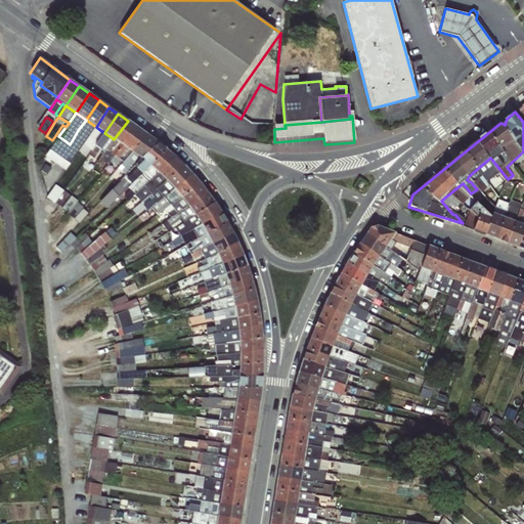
[(96,127),(86,120),(78,130),(83,134),(88,137),(96,127)]
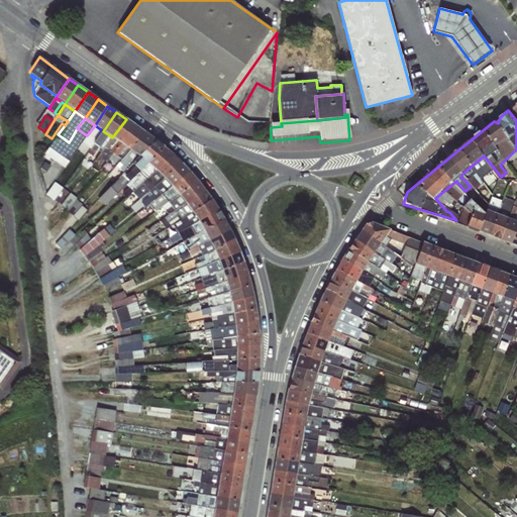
[(134,124),(126,119),(112,137),(121,143),(134,124)]
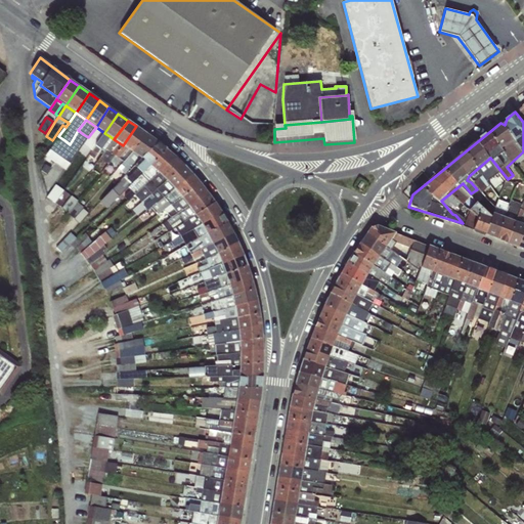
[(147,134),(136,126),(123,145),(132,153),(147,134)]
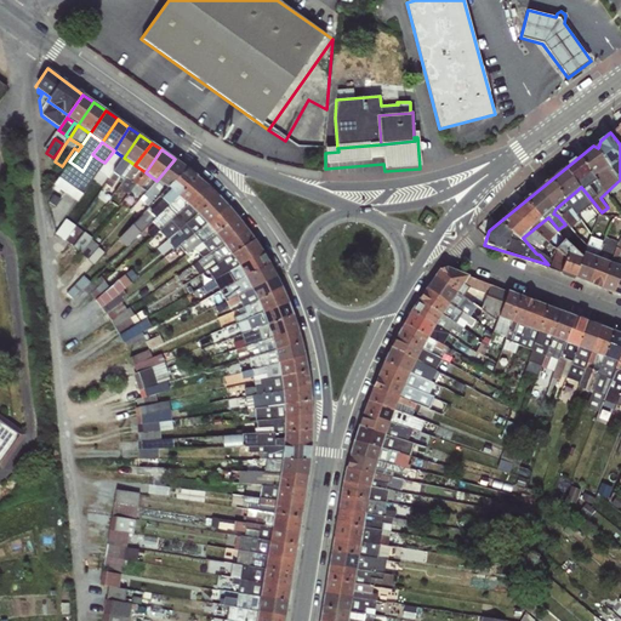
[(109,181),(124,158),(114,151),(104,163),(102,167),(98,172),(109,181)]
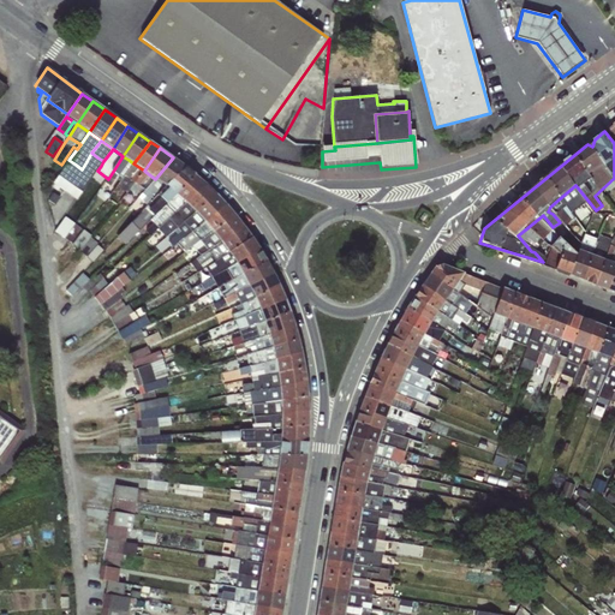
[(97,157),(91,153),(85,163),(90,167),(95,161),(97,157)]
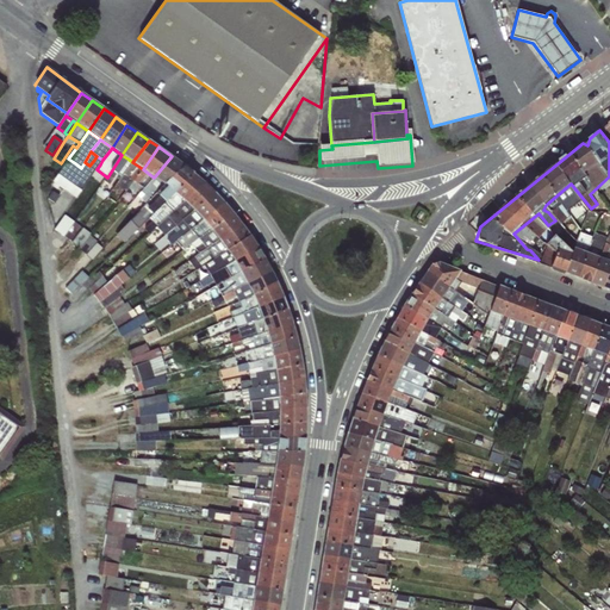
[(128,159),(122,155),(107,178),(101,186),(106,191),(114,178),(128,159)]
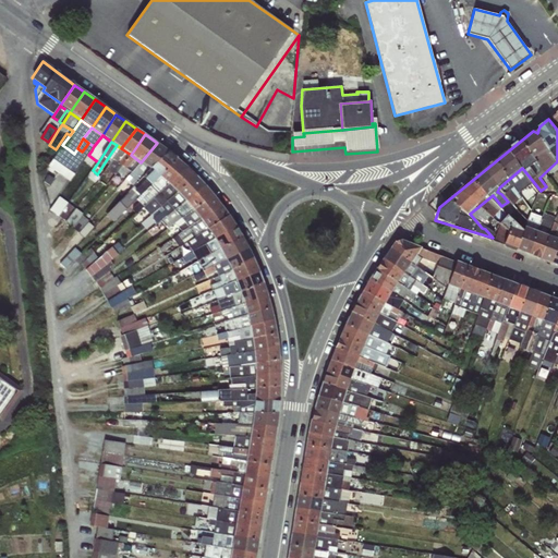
[(168,150),(157,143),(141,162),(153,170),(168,150)]
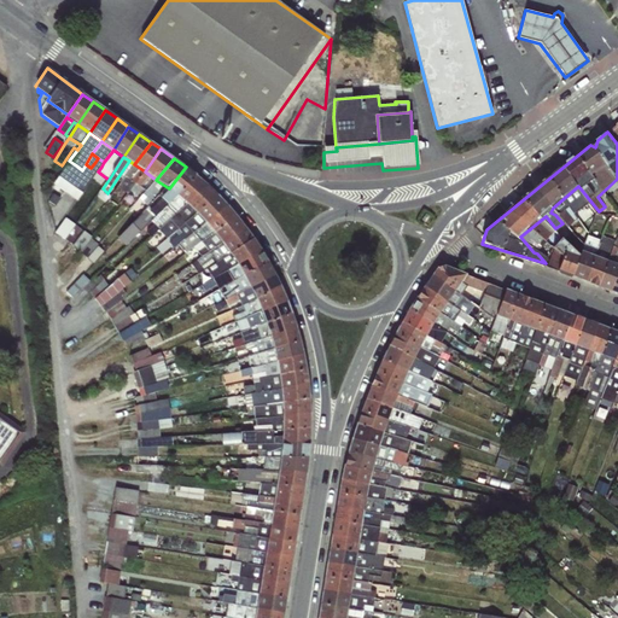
[(53,185),(73,198),(77,191),(91,168),(86,164),(82,170),(77,178),(71,173),(76,165),(69,161),(64,168),(53,185)]
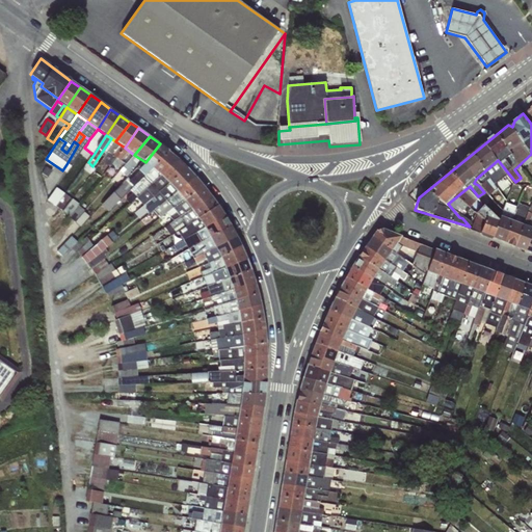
[(103,157),(115,141),(111,138),(100,155),(103,157)]
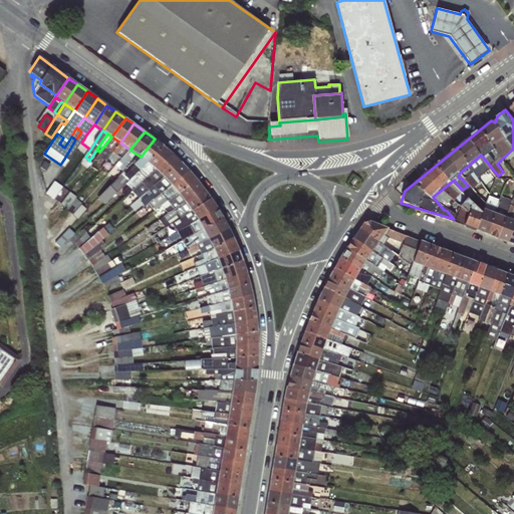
[(81,143),(84,139),(79,135),(75,140),(64,159),(60,165),(64,167),(79,144),(81,143)]
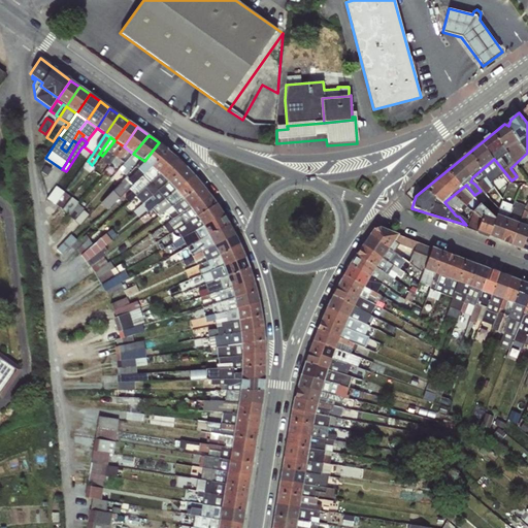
[(124,146),(114,140),(100,160),(109,166),(111,163),(116,157),(124,146)]
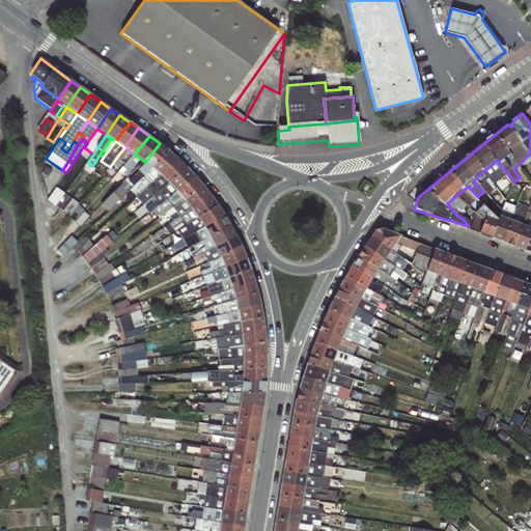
[(71,146),(65,142),(61,148),(66,152),(71,146)]
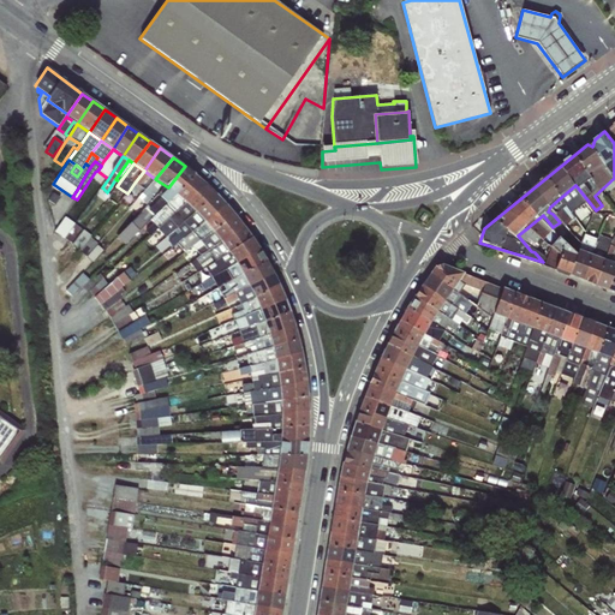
[(195,174),(185,166),(168,187),(159,197),(160,197),(166,203),(177,195),(195,174)]
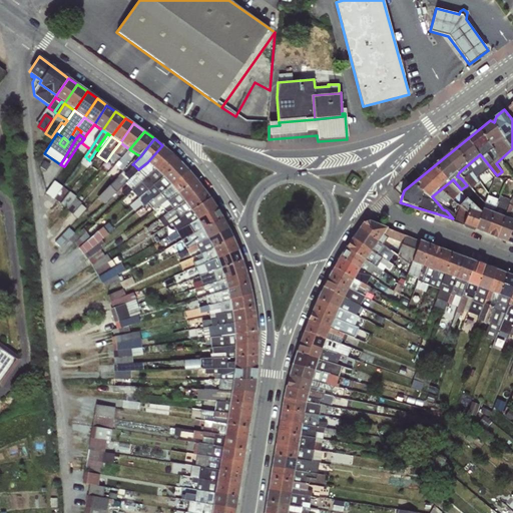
[(129,149),(120,142),(112,152),(108,158),(116,163),(129,149)]
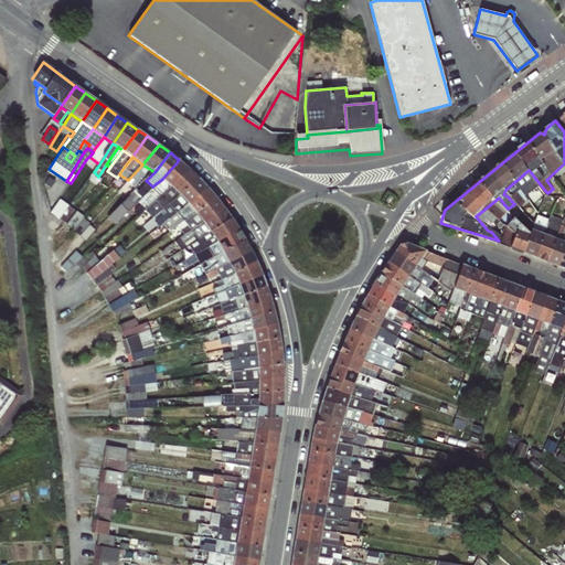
[(189,169),(179,160),(162,179),(170,187),(189,169)]
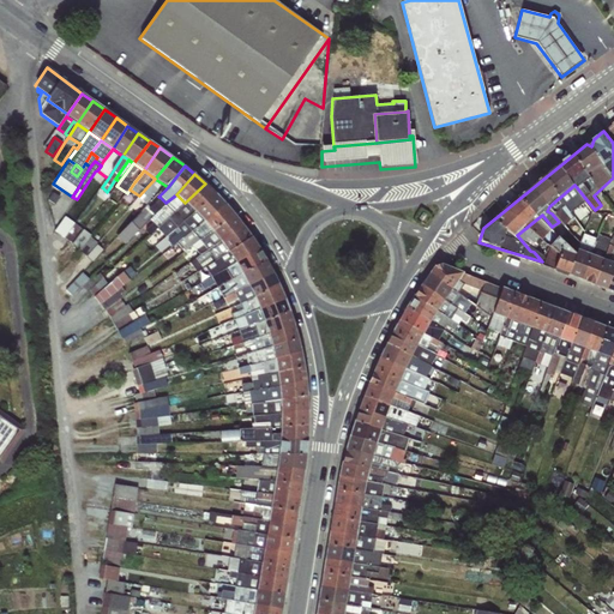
[(149,208),(160,197),(158,197),(168,187),(155,179),(139,196),(137,198),(146,205),(149,208)]
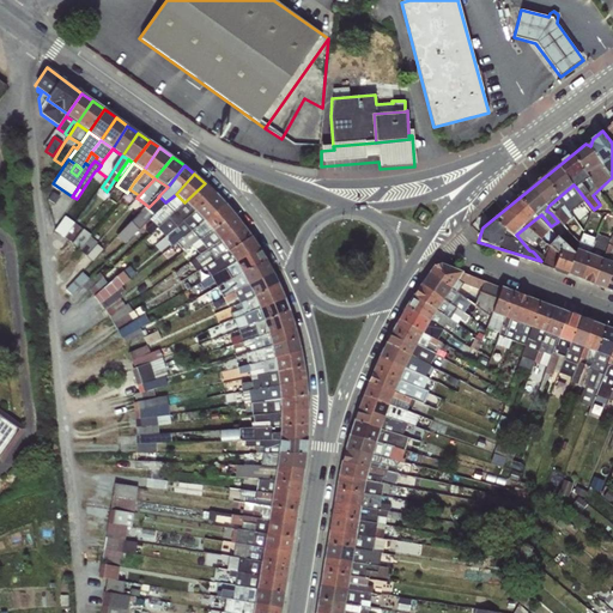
[(216,194),(205,183),(184,202),(194,211),(216,194)]
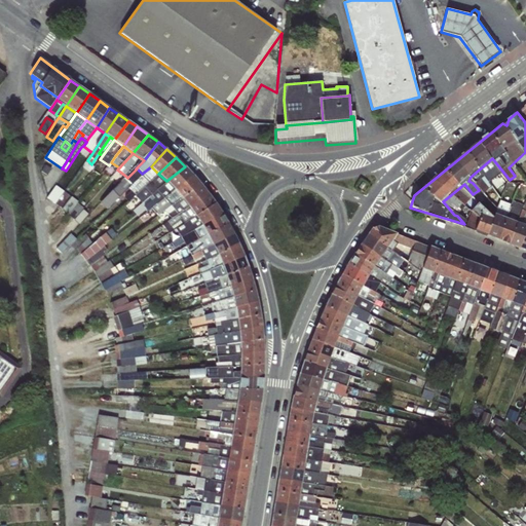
[(151,166),(142,174),(128,188),(132,191),(124,197),(128,201),(130,199),(143,188),(148,183),(158,174),(151,166)]
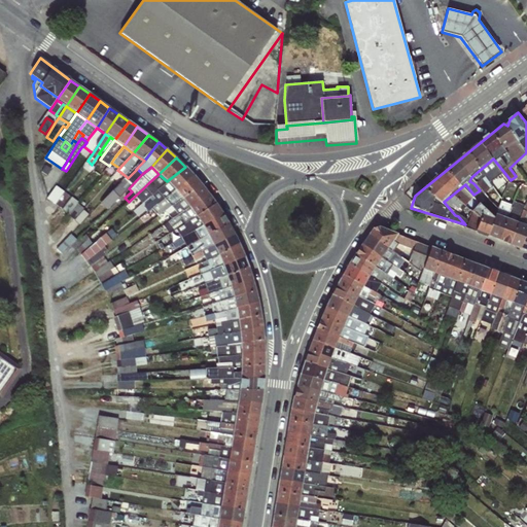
[(192,175),(185,167),(167,181),(175,190),(192,175)]
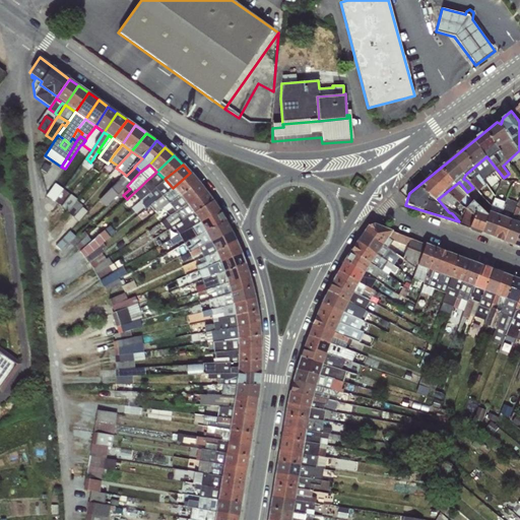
[(140,172),(135,167),(126,176),(124,174),(100,200),(106,206),(127,186),(140,172)]
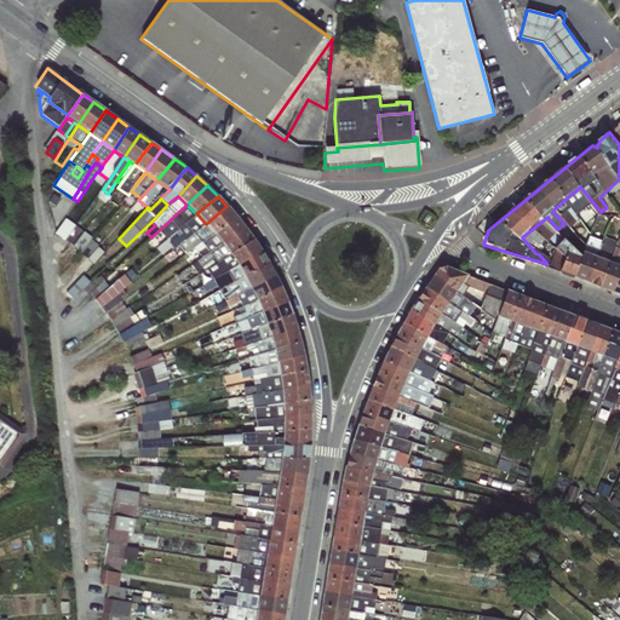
[(196,213),(187,205),(174,216),(184,224),(196,213)]
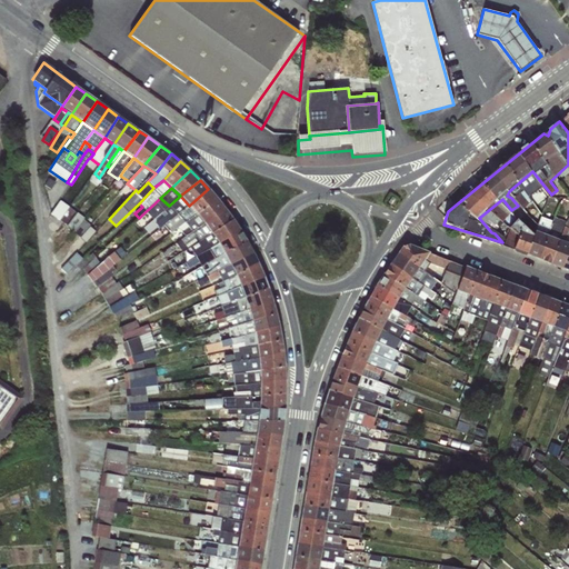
[(217,199),(208,189),(189,206),(197,215),(217,199)]
